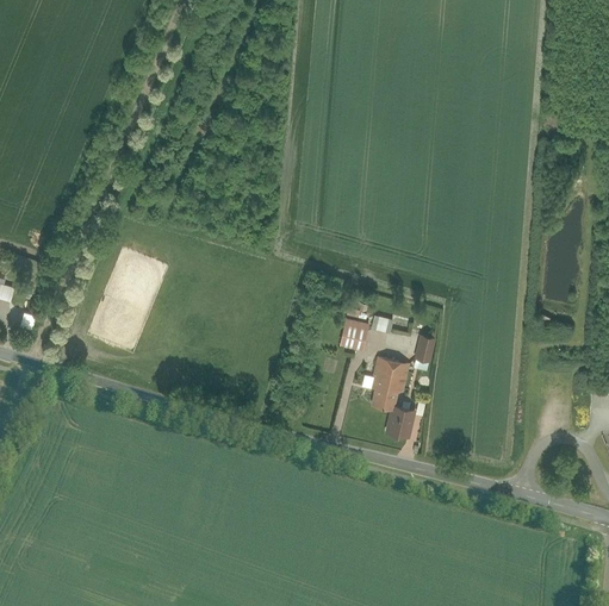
[(0,300),(10,304),(14,288),(0,283),(0,300)]
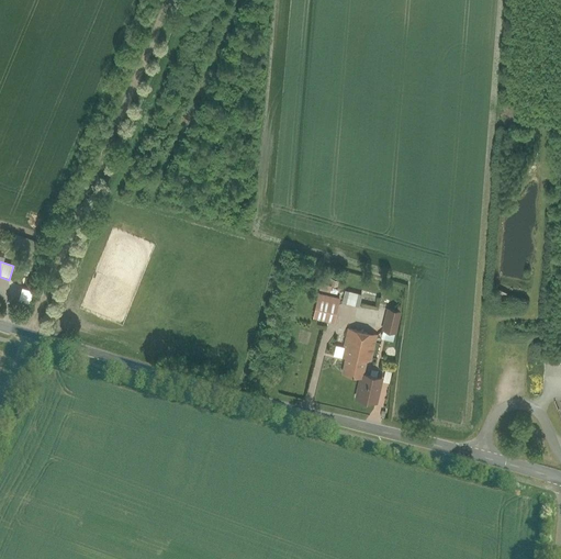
[(341,305),(359,309),(361,295),(344,292),(341,305)]
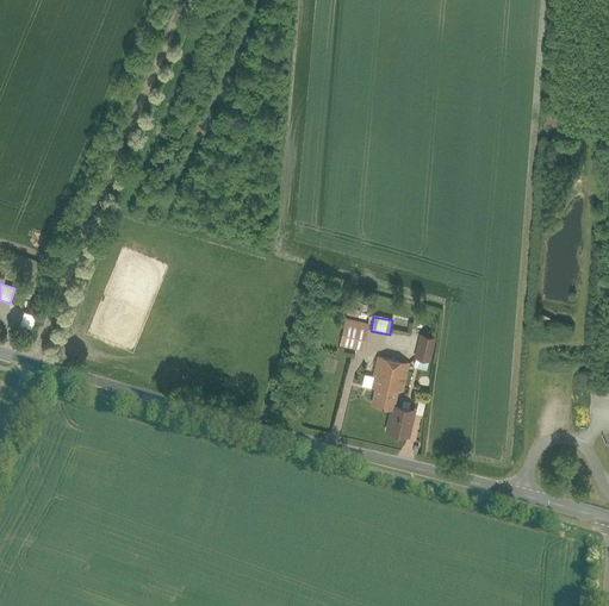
[(341,318),(335,344),(360,350),(366,323),(341,318)]
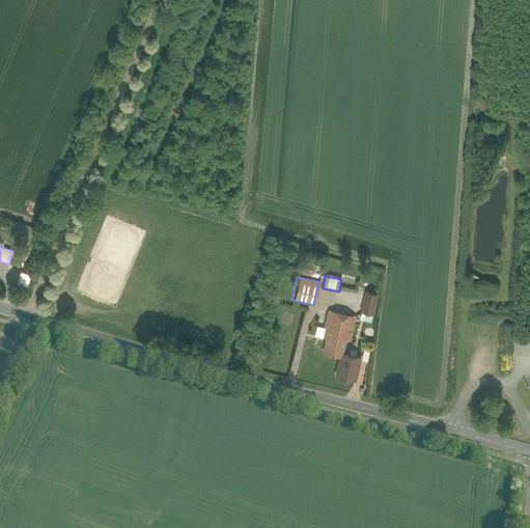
[(372,324),(380,296),(370,294),(364,322),(372,324)]
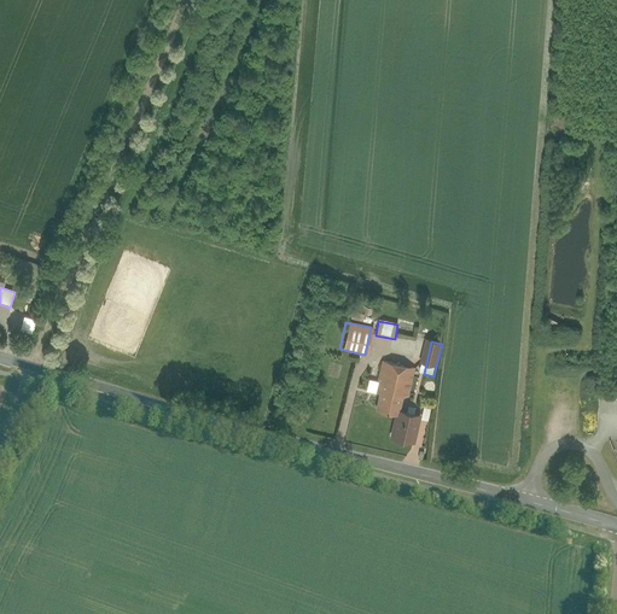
[(385,415),(380,437),(408,444),(415,414),(401,410),(411,370),(382,363),(371,411),(385,415)]
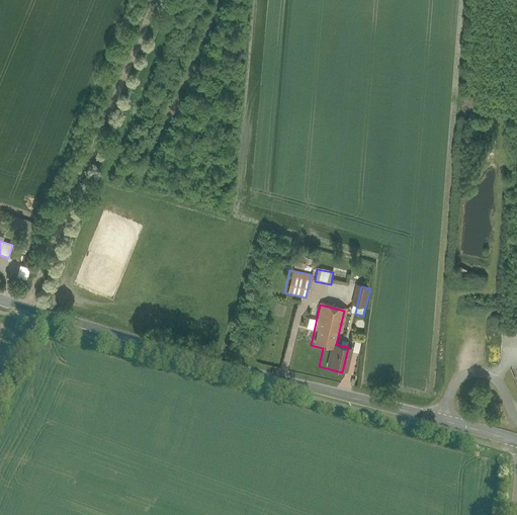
[(354,343),(352,353),(358,354),(360,344),(354,343)]
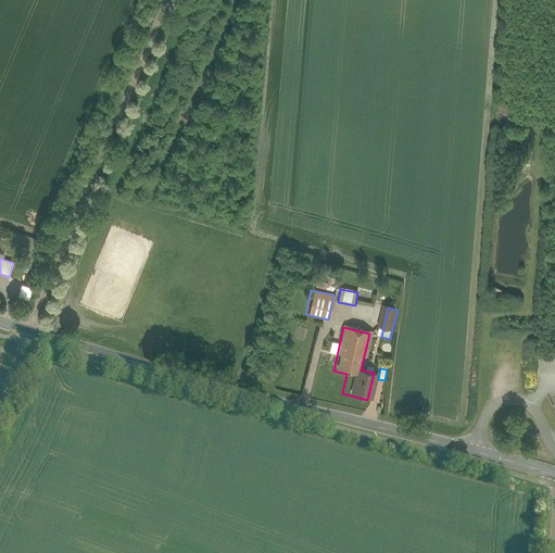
All buildings are outlined.
